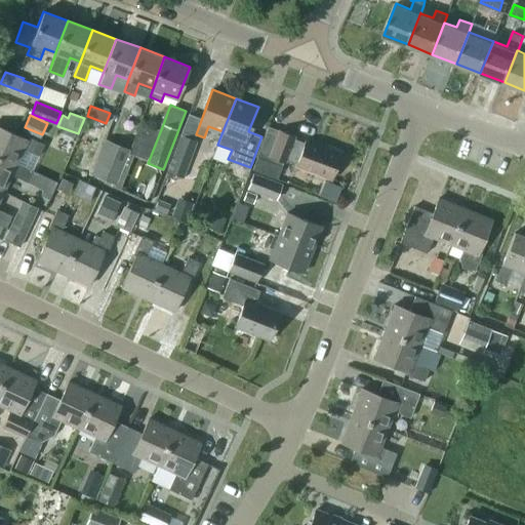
[(157,131),(138,125),(135,134),(136,135),(129,154),(147,160),(157,131)]
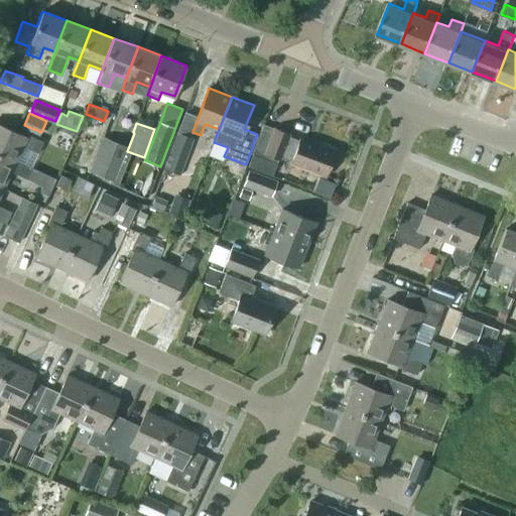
[(265,152),(274,128),(263,123),(252,153),(253,154),(248,165),(272,174),(276,163),(263,157),(265,152)]
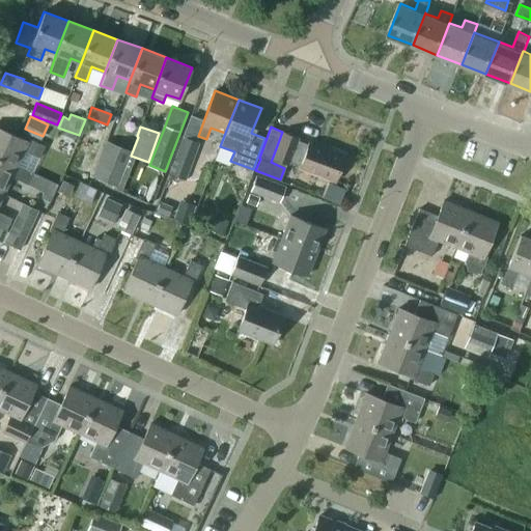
[(16,165),(23,150),(38,158),(44,146),(25,137),(23,141),(0,130),(0,161),(15,168),(16,165)]
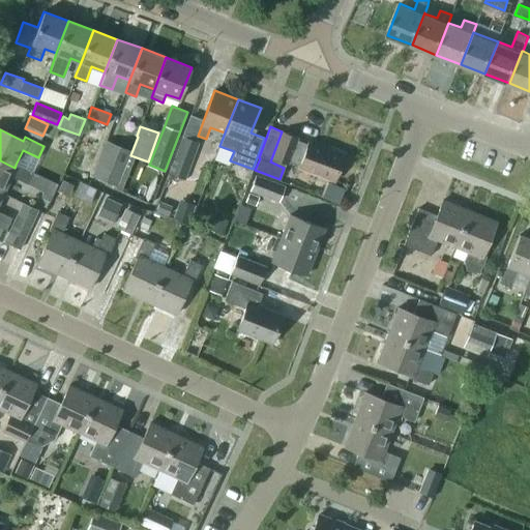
[(307,144),(296,140),(297,137),(282,130),(272,156),(288,162),(289,159),(300,164),(299,167),(334,180),(344,154),(308,141),(307,144)]
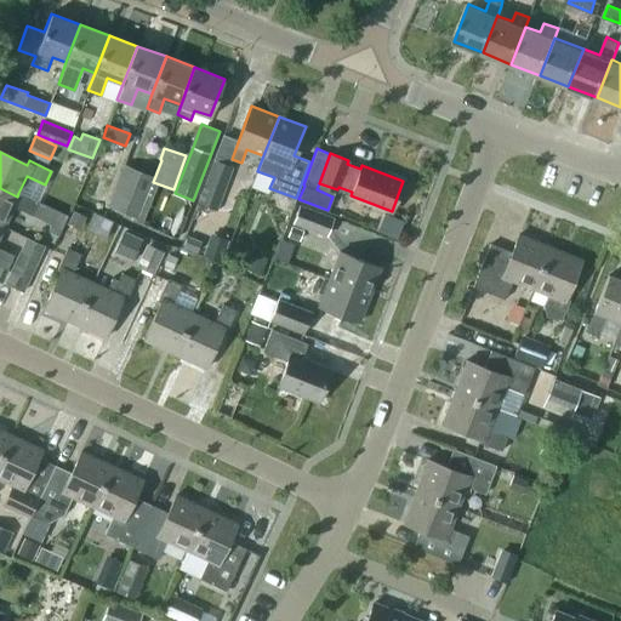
[(199,203),(217,210),(232,169),(214,161),(199,203)]
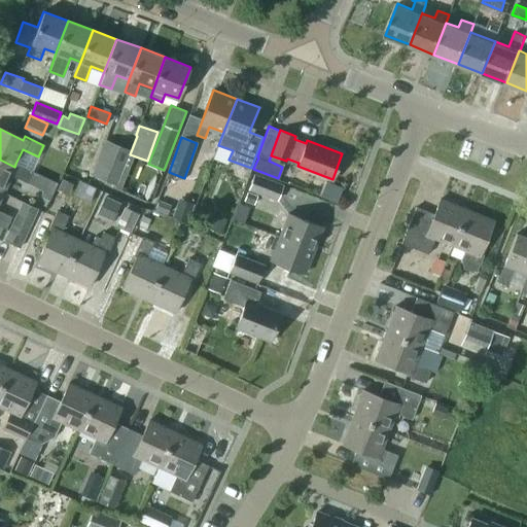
[(105,139),(92,173),(116,183),(131,149),(105,139)]
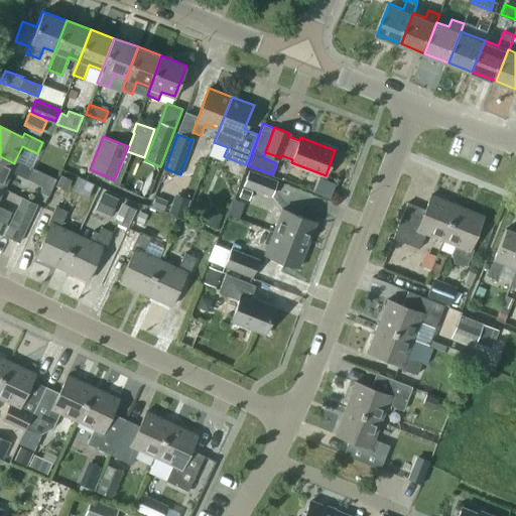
[(0,156),(0,186),(2,188),(10,171),(25,178),(30,167),(15,160),(14,163),(0,156)]
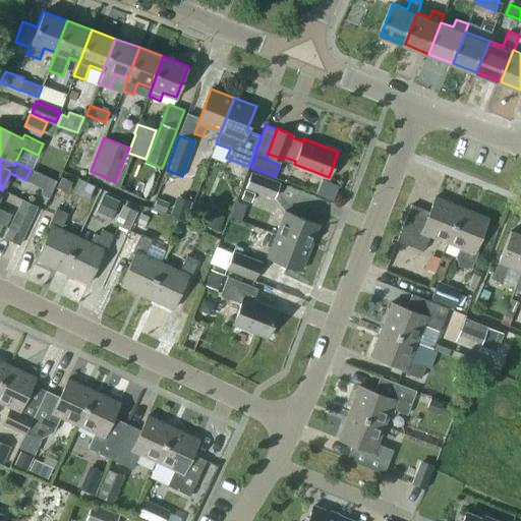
[(274,196),(279,182),(251,172),(245,186),(274,196)]
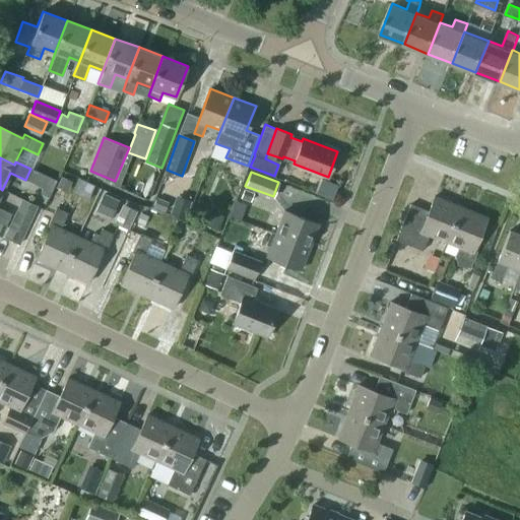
[(61,176),(56,187),(67,191),(72,180),(61,176)]
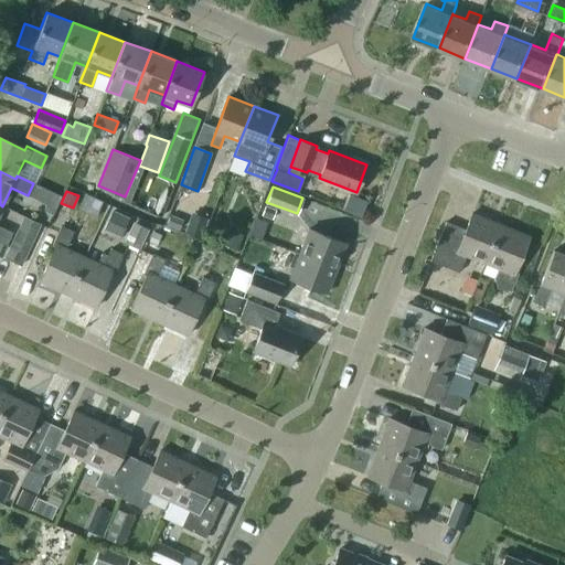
[(45,204),(43,209),(52,213),(61,195),(52,192),(45,204)]
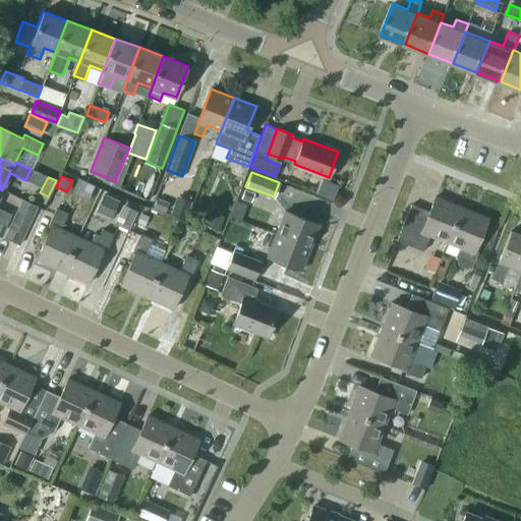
[(76,180),(74,194),(90,196),(92,182),(76,180)]
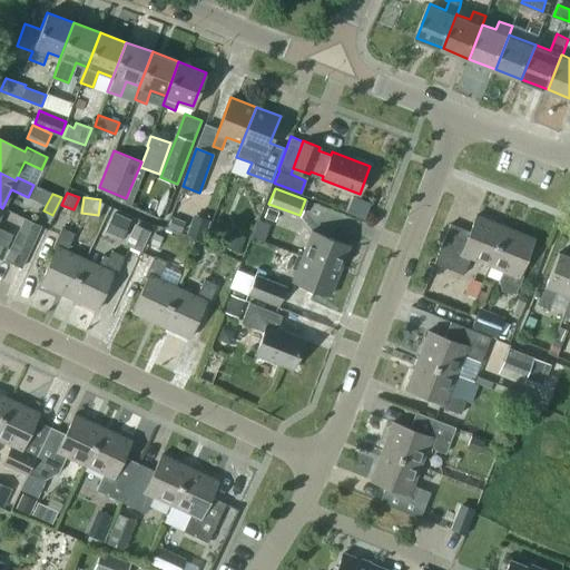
[(0,206),(0,244),(5,247),(11,235),(0,229),(0,213),(2,208),(0,206)]
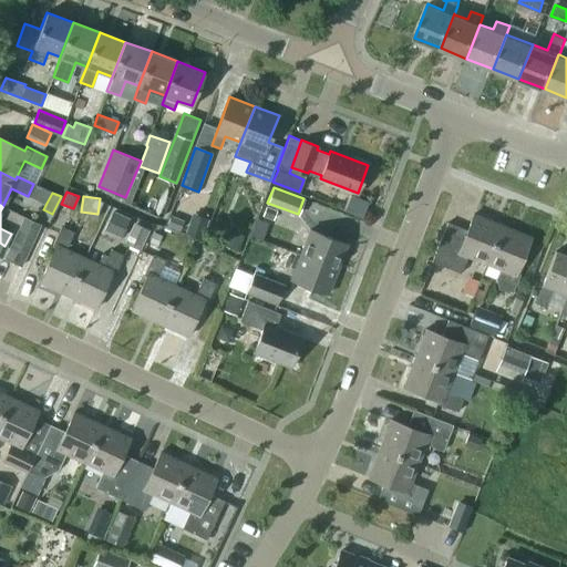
[(265,208),(261,217),(274,222),(277,213),(265,208)]
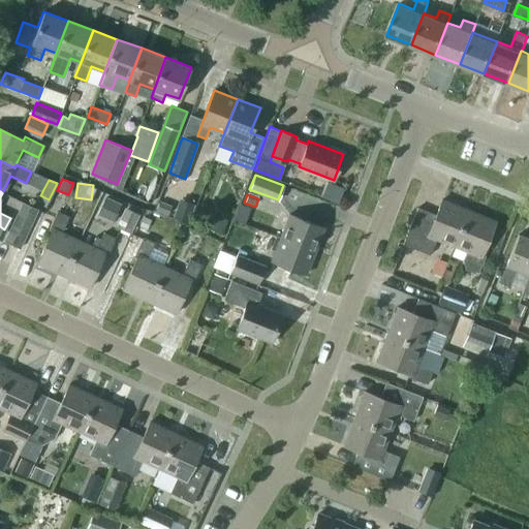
[(180,198),(173,217),(188,222),(194,204),(180,198)]
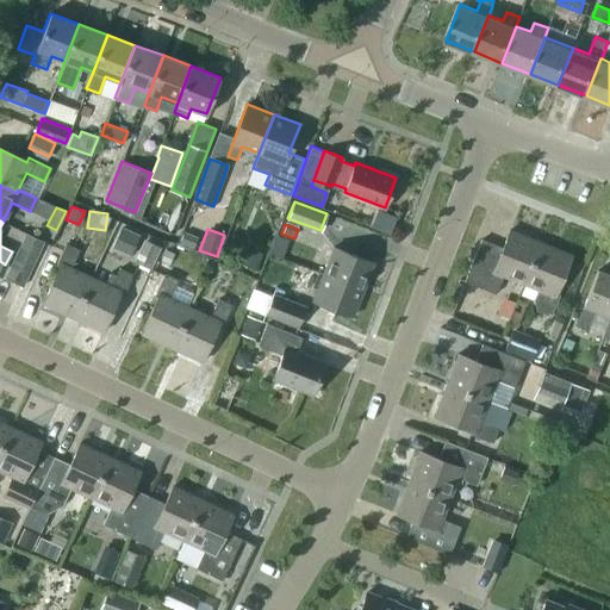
[(24,287),(45,241),(26,232),(5,278),(24,287)]
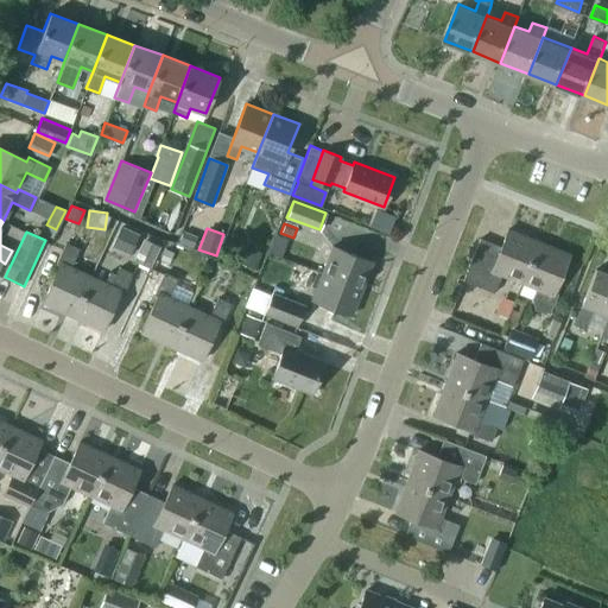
[(500,277),(520,285),(537,244),(506,232),(499,251),(479,242),(462,284),(493,296),(500,277)]
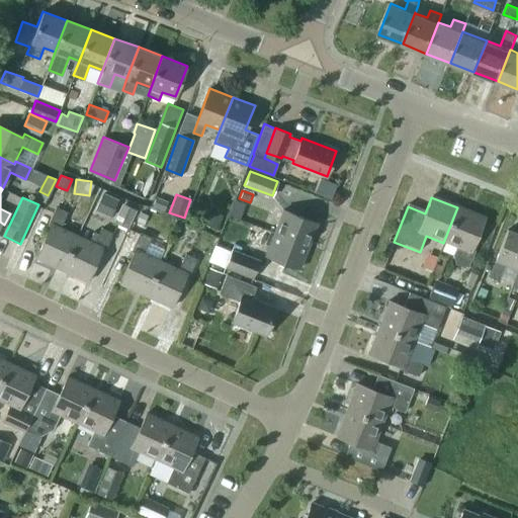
[(153,207),(165,211),(169,202),(157,198),(153,207)]
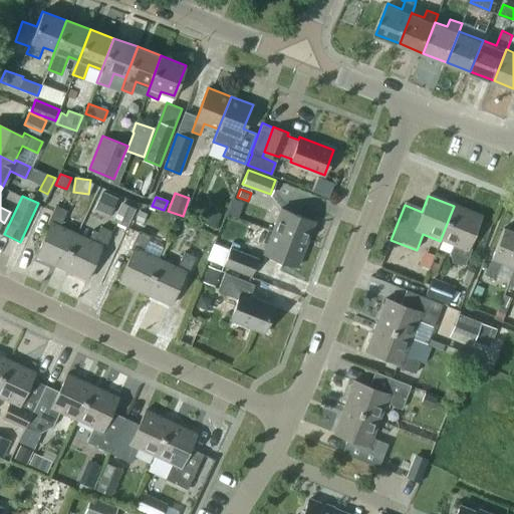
[(125,203),(116,222),(126,227),(136,208),(125,203)]
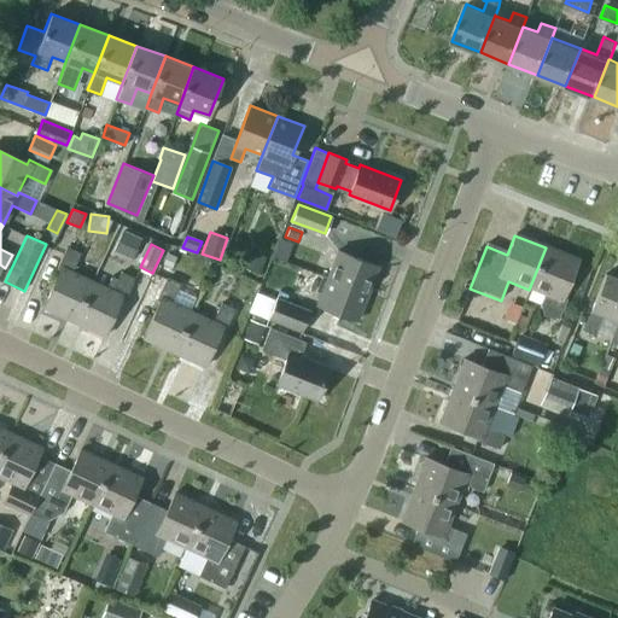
[(41,308),(74,322),(93,284),(70,273),(80,254),(66,248),(56,270),(58,272),(41,308)]
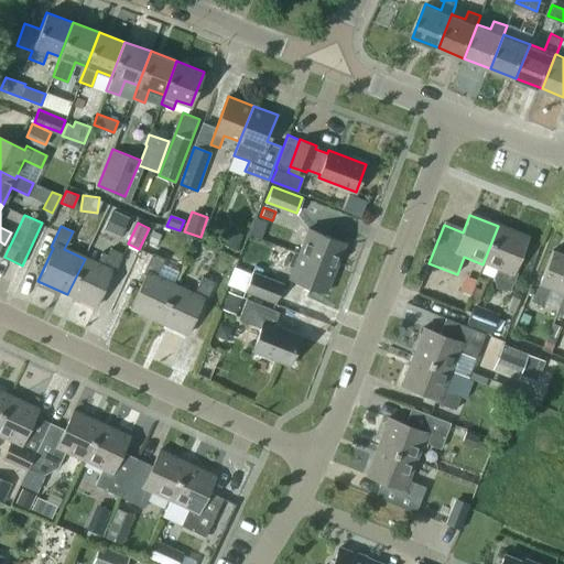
[(508,295),(516,274),(513,273),(527,238),(498,226),(483,264),(502,272),(496,290),(508,295)]
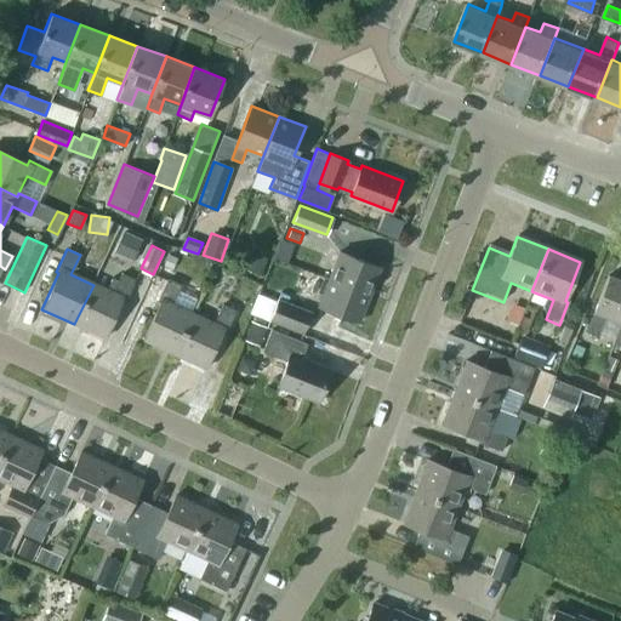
[(340,251),(329,279),(370,294),(381,266),(340,251)]
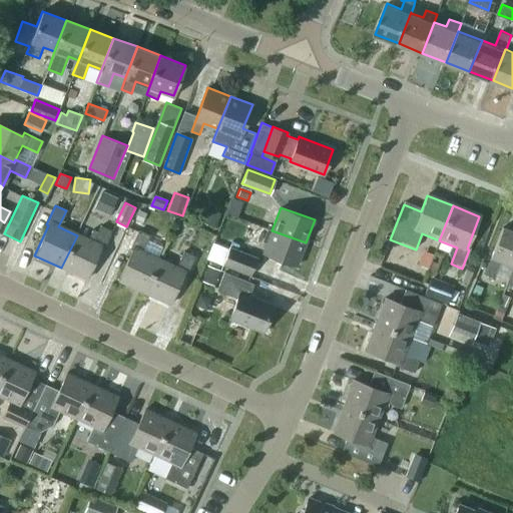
[(198,222),(214,229),(220,214),(204,208),(198,222)]
